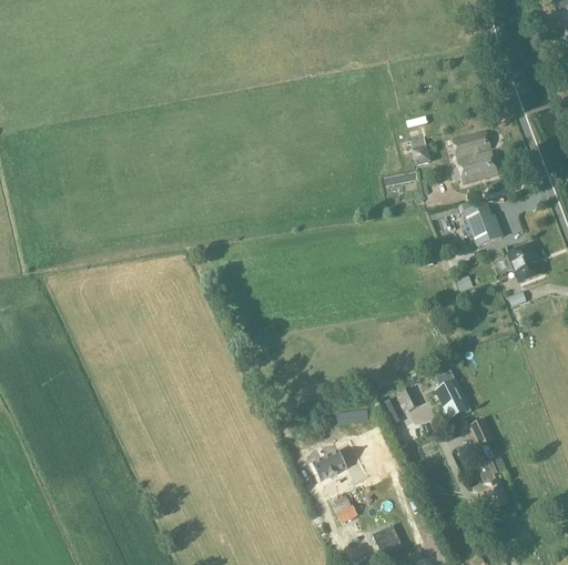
[(557,27),(567,46),(567,20),(557,27)]
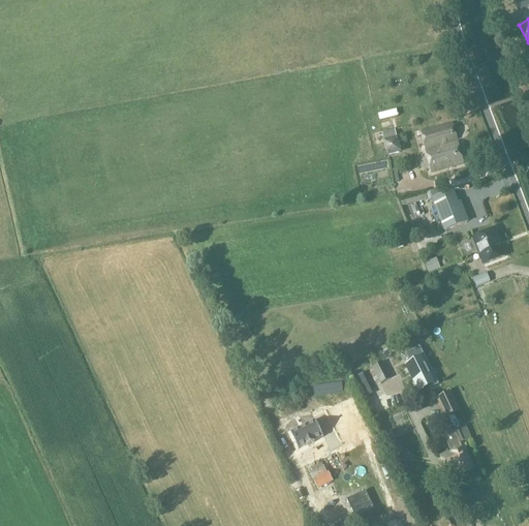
[(397,107),(380,112),(382,119),(399,114),(397,107)]
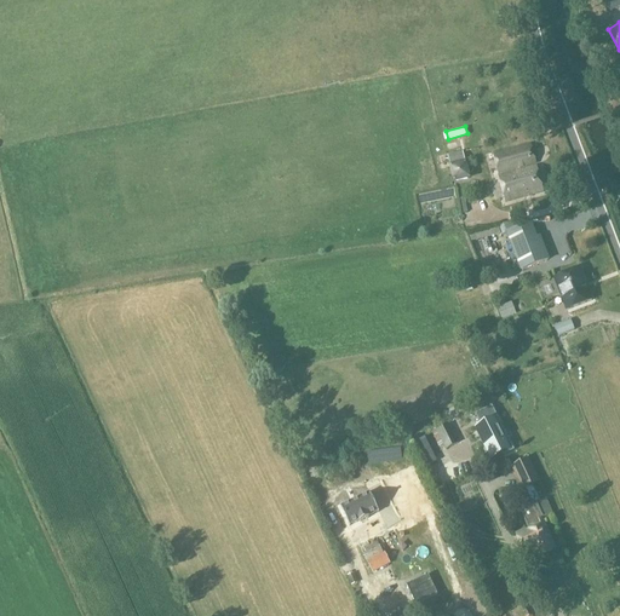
[(503,149),(507,171),(537,162),(530,142),(503,149)]
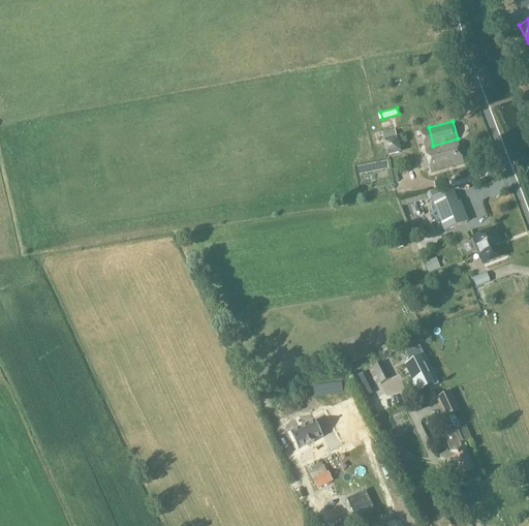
[(387,140),(404,136),(401,125),(385,129),(387,140)]
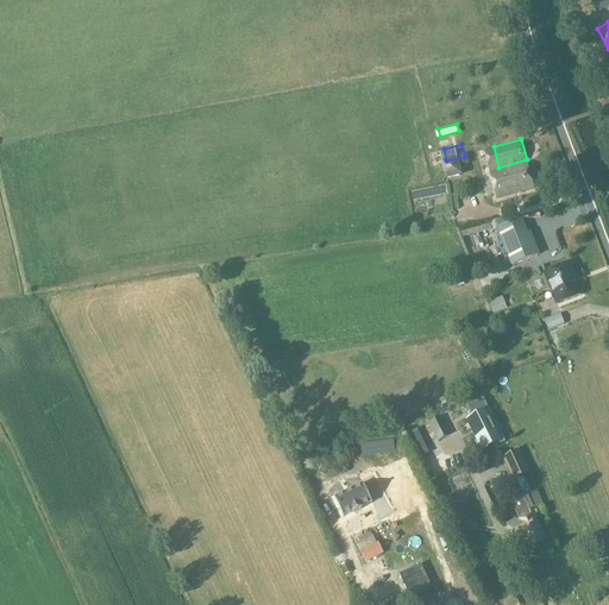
[(533,187),(527,161),(490,170),(496,196),(533,187)]
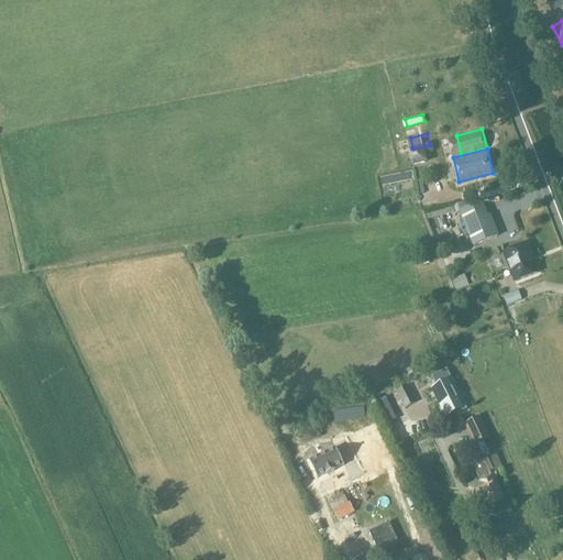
[(459,209),(473,244),(499,234),(490,212),(487,213),(482,199),(459,209)]
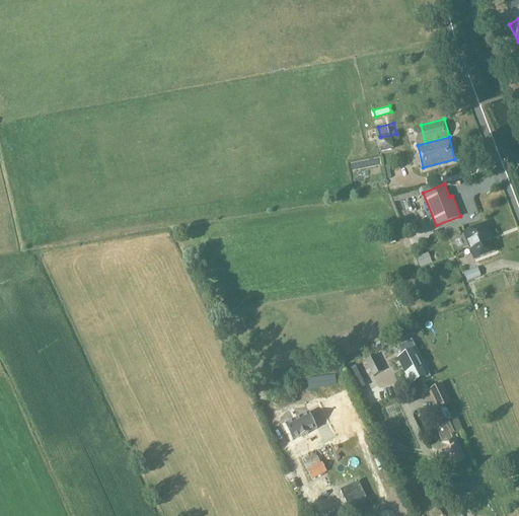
[(392,193),(393,199),(418,193),(417,186),(392,193)]
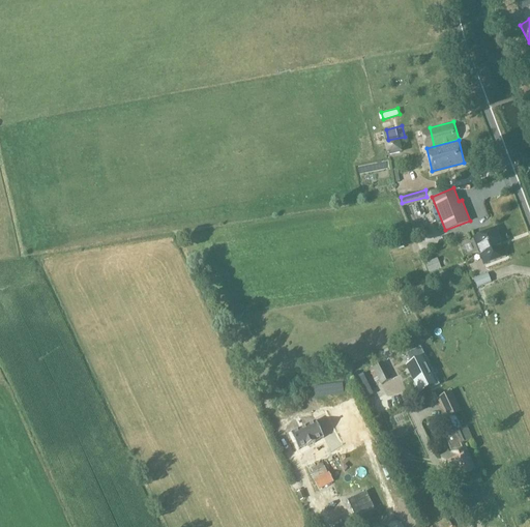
[(498,245),(501,243),(495,228),(474,236),(479,250),(497,243),(498,245)]
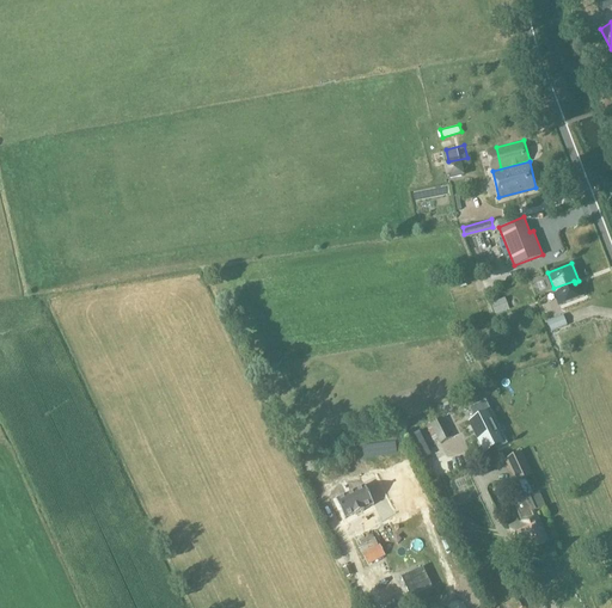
[(533,278),(534,286),(546,281),(544,275),(533,278)]
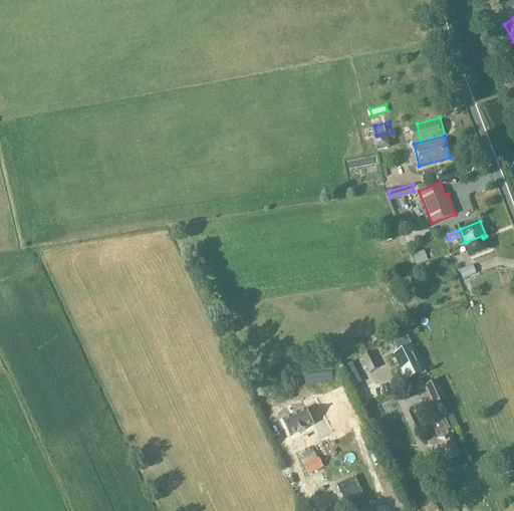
[(491,247),(486,236),(483,238),(482,236),(465,242),(470,255),(491,247)]
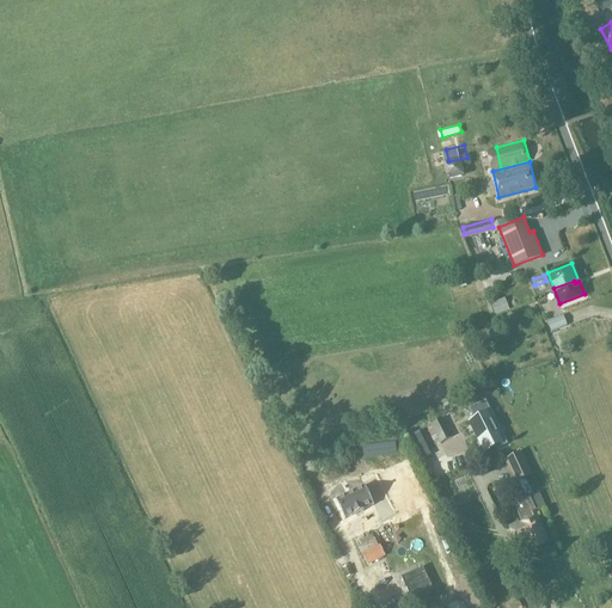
[(538,290),(545,312),(558,307),(552,286),(538,290)]
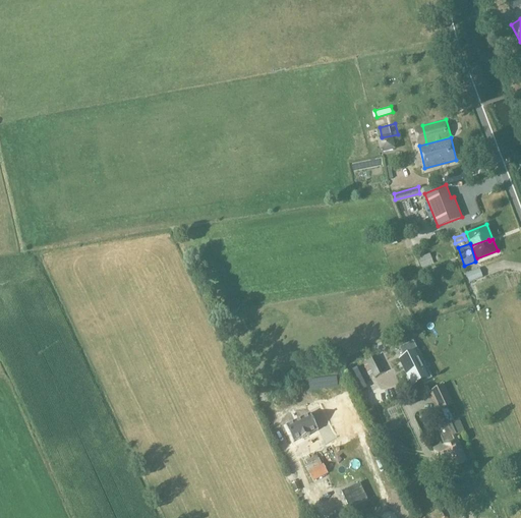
[(470,281),(483,276),(480,267),(466,272),(470,281)]
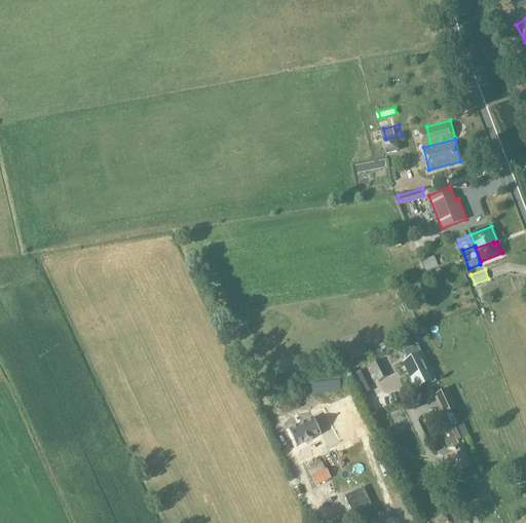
[(437,380),(417,342),(417,343),(417,344),(408,349),(412,357),(408,359),(404,361),(417,386),(425,382),(426,384),(437,380)]
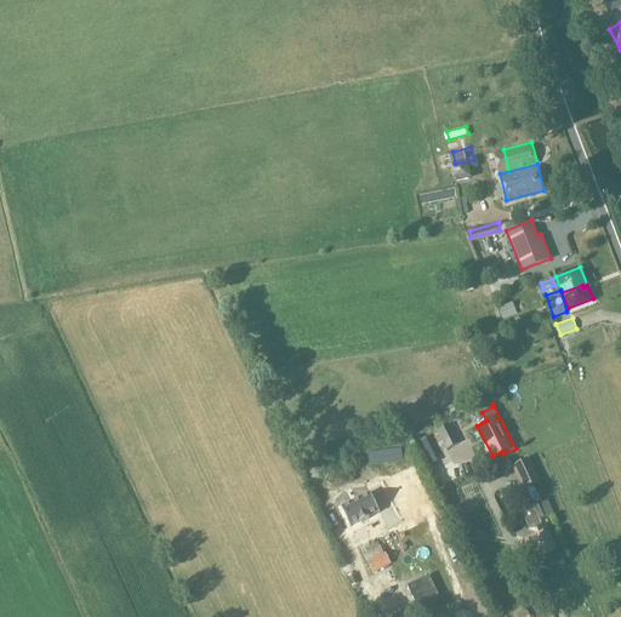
[(448,447),(460,441),(450,422),(431,432),(438,446),(445,443),(448,447)]
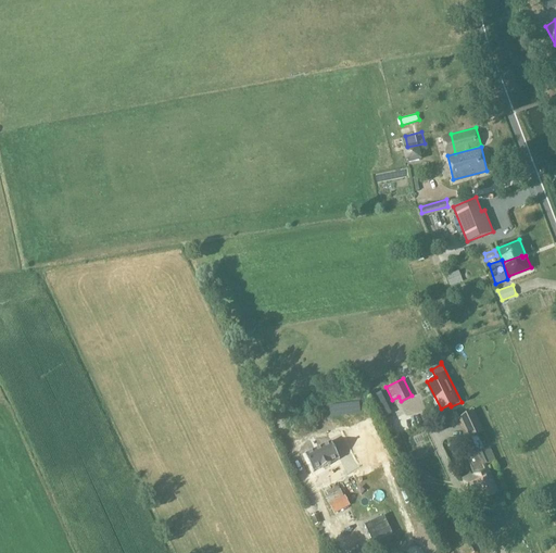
[(387,401),(381,389),(374,393),(379,404),(387,401)]
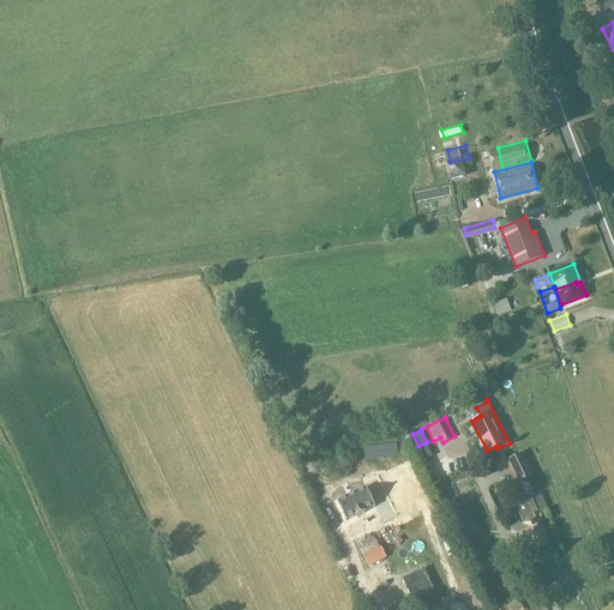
[(521,482),(529,499),(518,503),(525,520),(512,526),(518,543),(528,538),(531,548),(549,541),(540,515),(534,518),(531,511),(546,505),(541,493),(535,495),(528,478),(535,475),(524,451),(506,459),(518,483),(521,482)]
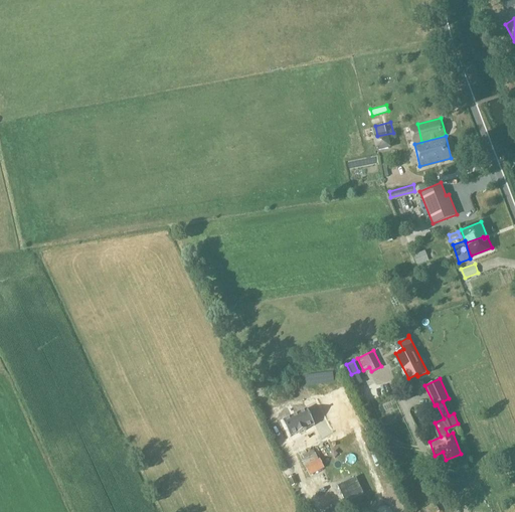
[(325,392),(342,429),(360,419),(343,383),(325,392)]
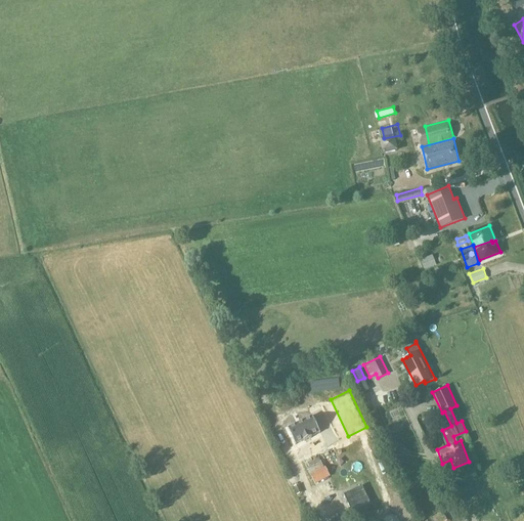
[(313,416),(289,428),(296,443),(305,439),(305,440),(313,436),(312,435),(321,431),(313,416)]
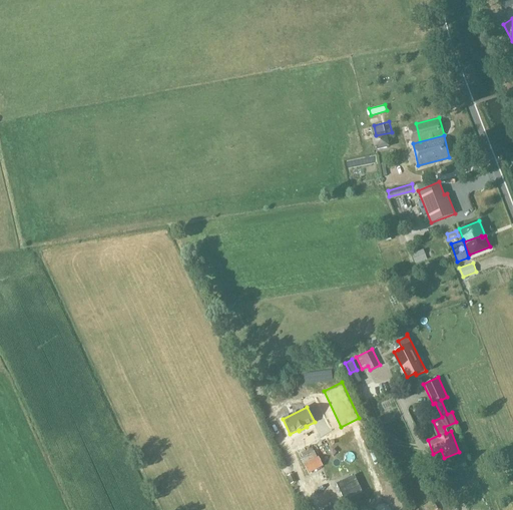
[(309,472),(324,464),(319,454),(317,455),(311,444),(300,450),(303,456),(301,457),(309,472)]
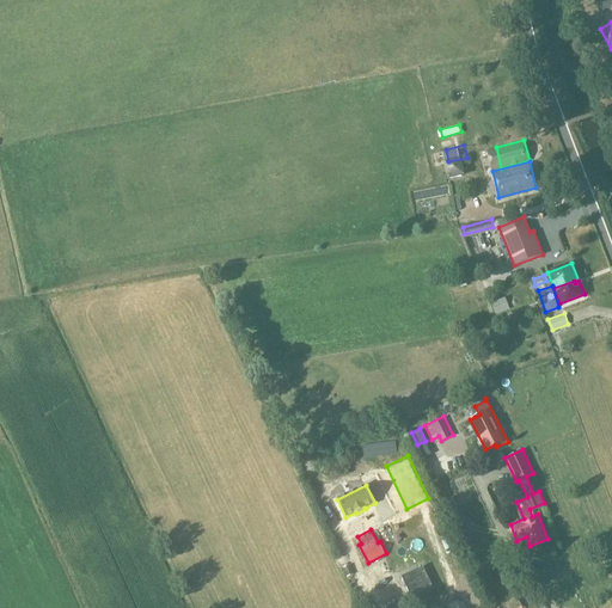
[(392,573),(373,583),(385,607),(404,599),(392,573)]
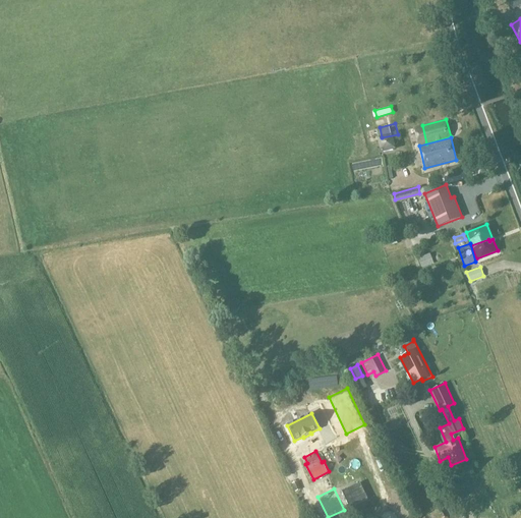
[(425,517),(448,517),(448,516),(446,517),(440,507),(429,513),(429,514),(425,516),(425,517)]
